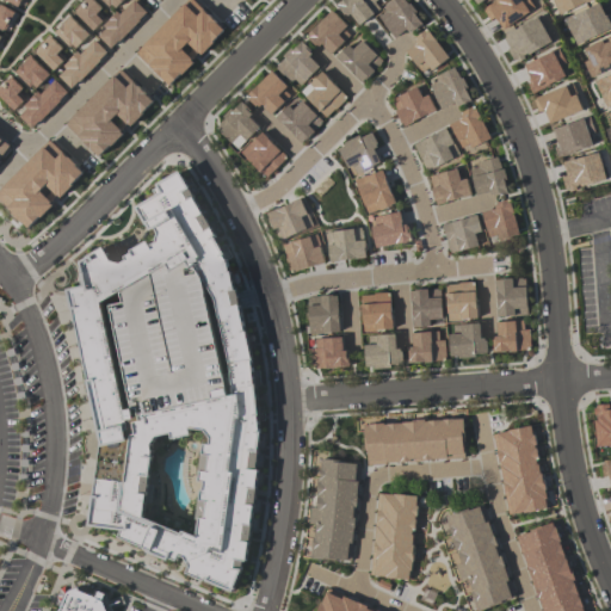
[(93,0),(86,0),(80,6),(79,6),(74,11),(75,12),(74,13),(93,30),(105,19),(98,12),(102,8),(93,0)]
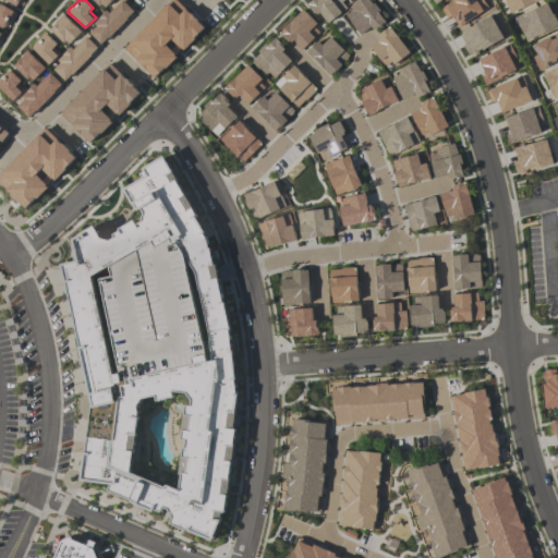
[(89,33),(100,44),(108,37),(108,38),(128,20),(126,19),(134,11),(122,0),(109,13),(106,10),(98,17),(99,19),(94,23),(96,26),(89,33)]
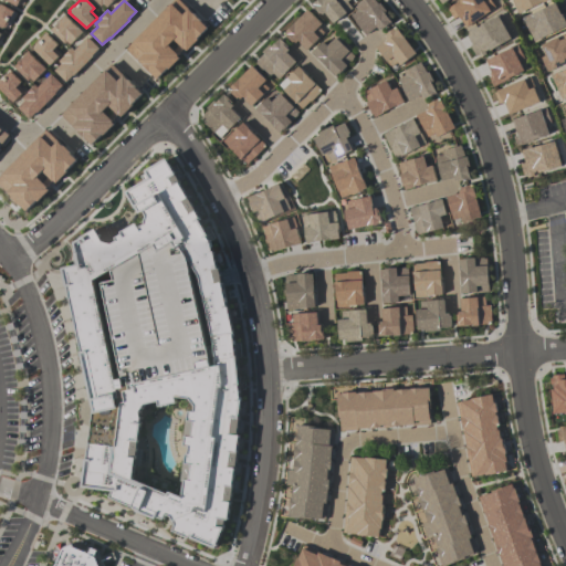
[(94,0),(105,10),(114,0),(94,0)]
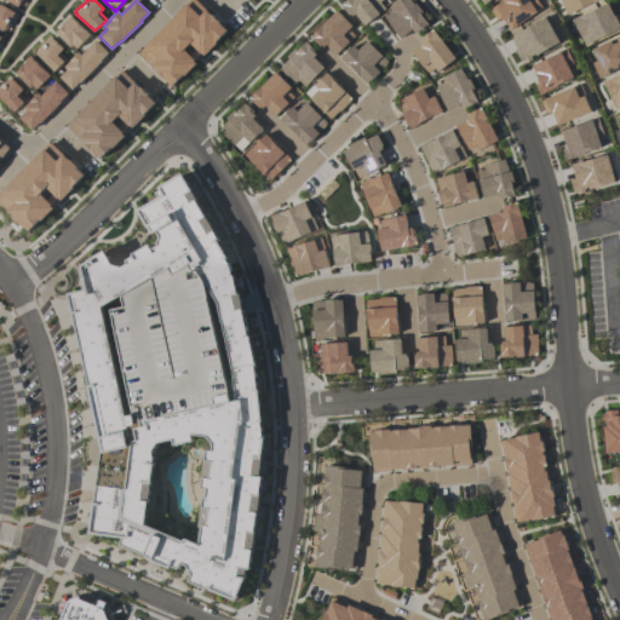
[(190,0),(137,53),(171,87),(195,63),(193,61),(194,59),(184,50),(190,44),(200,53),(201,53),(205,56),(217,44),(216,42),(228,30),(196,0),(190,0)]
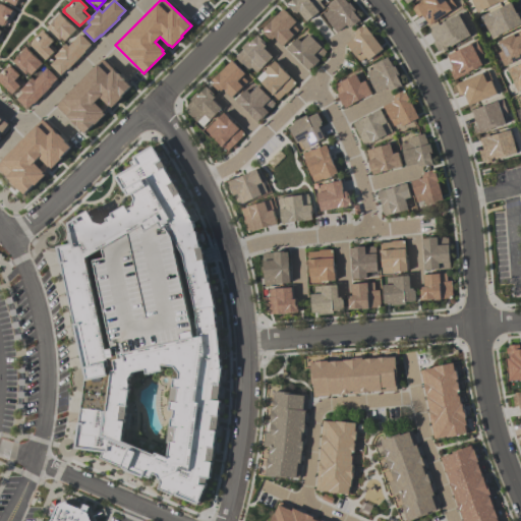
[(296,14),(294,12),(293,13),(286,4),(290,0),(321,0),(319,2),(324,8),(320,12),(319,11),(306,21),(298,12),(296,14)]
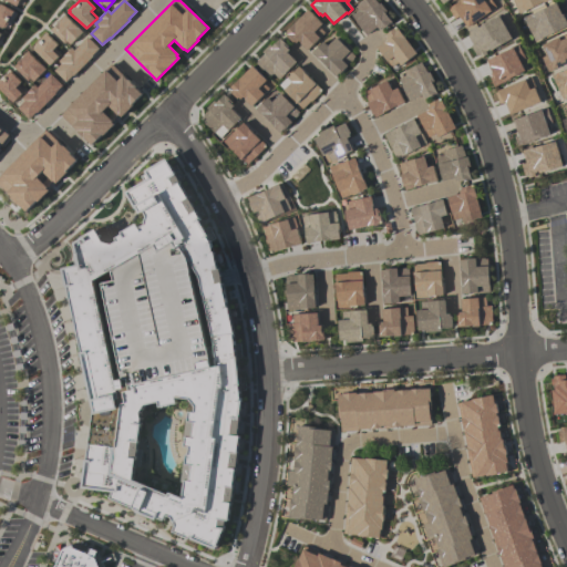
[(354,7),(363,0),(374,0),(379,4),(380,3),(387,11),(384,12),(391,22),(381,30),(381,29),(379,30),(377,28),(366,35),(351,17),(358,11),(354,7)]
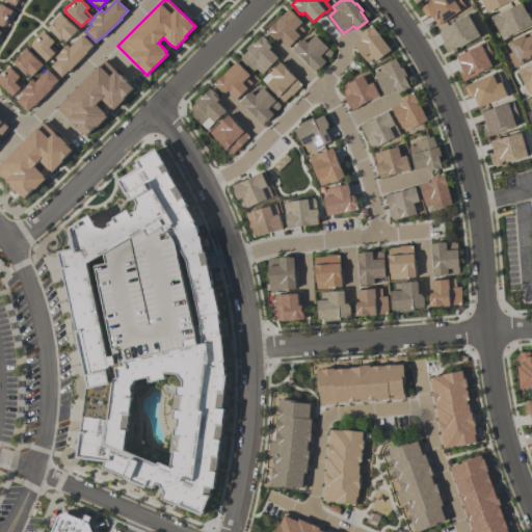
[(420,8),(432,0),(459,0),(466,7),(439,26),(431,16),(427,18),(420,8)]
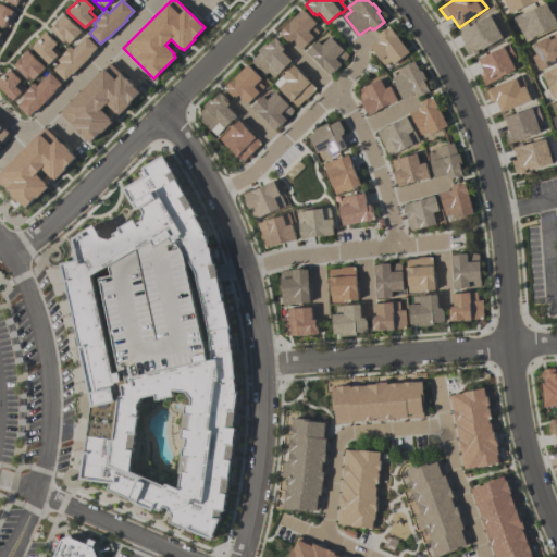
[(540,0),(533,3),(532,2),(509,13),(504,0),(540,0)]
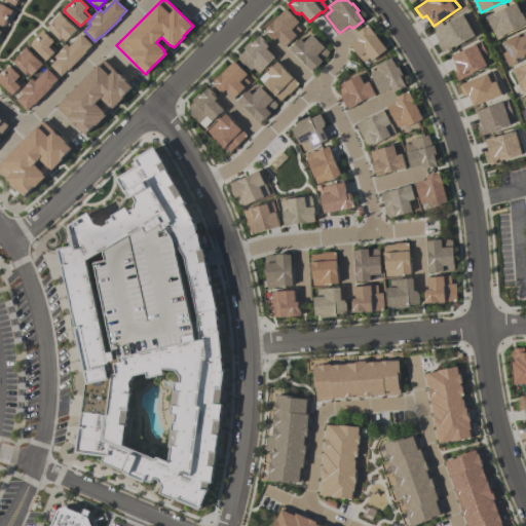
[(485,16),(493,12),(516,2),(521,13),(524,12),(525,16),(525,24),(496,39),(485,16)]
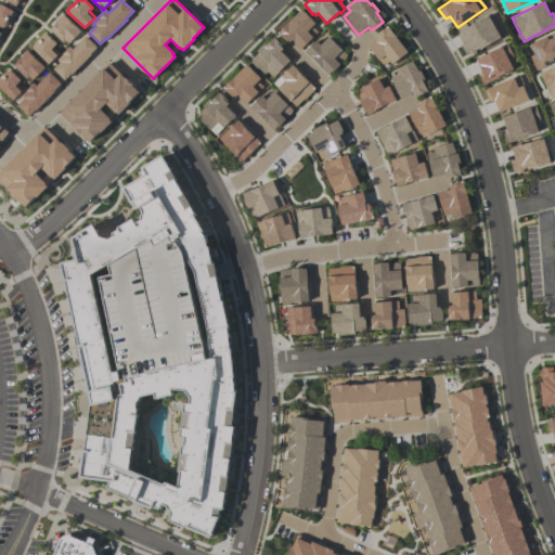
[(0,26),(0,3),(12,11),(7,22),(8,23),(4,27),(3,27),(2,28),(0,26)]
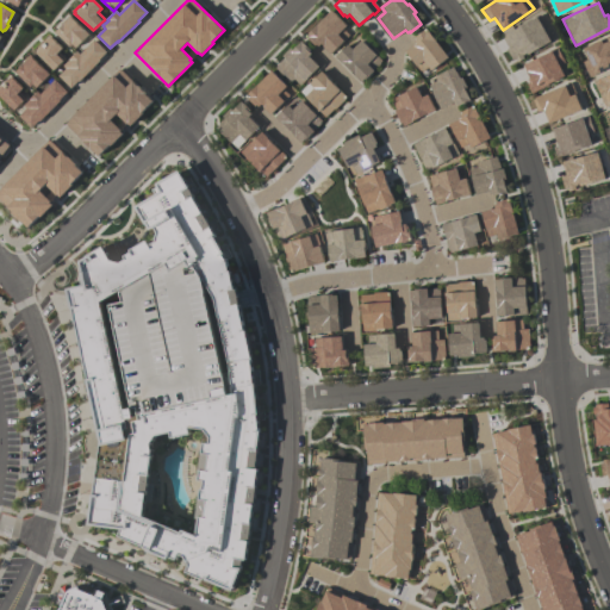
[(305,36),(330,11),(346,26),(343,30),(349,36),(330,55),(322,47),(323,47),(321,44),(318,48),(316,45),(315,47),(305,36)]
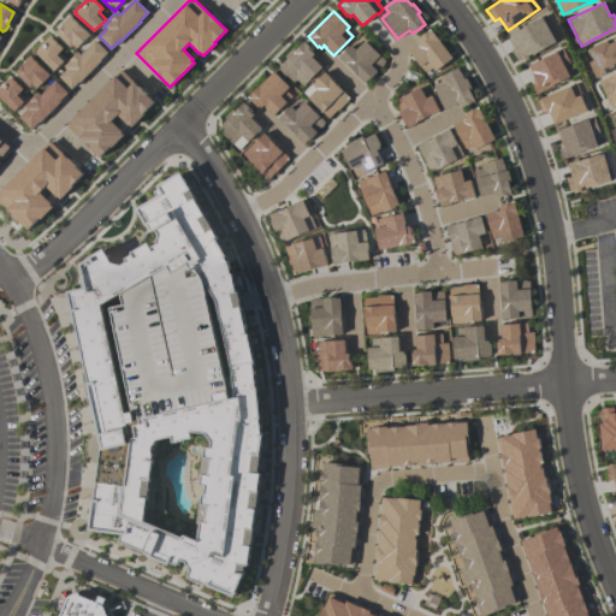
[(55,33),(70,17),(84,31),(86,30),(89,35),(76,48),(72,45),(70,47),(55,33)]
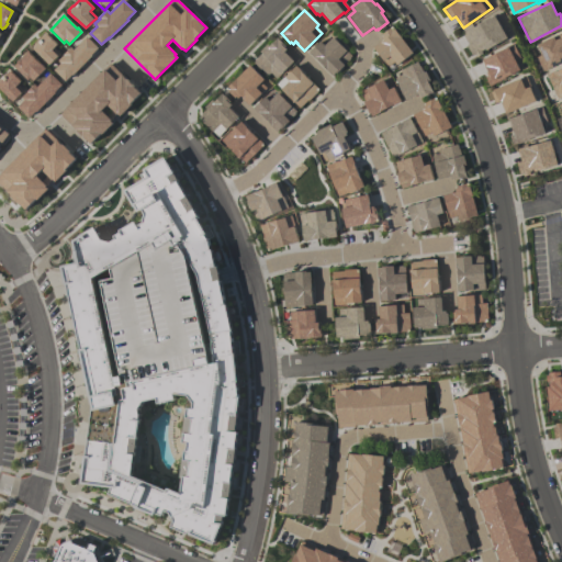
[(464,32),(494,15),(506,38),(485,51),(484,49),(481,52),(483,54),(476,57),(475,55),(472,56),(467,46),(469,44),(463,35),(465,34),(464,32)]
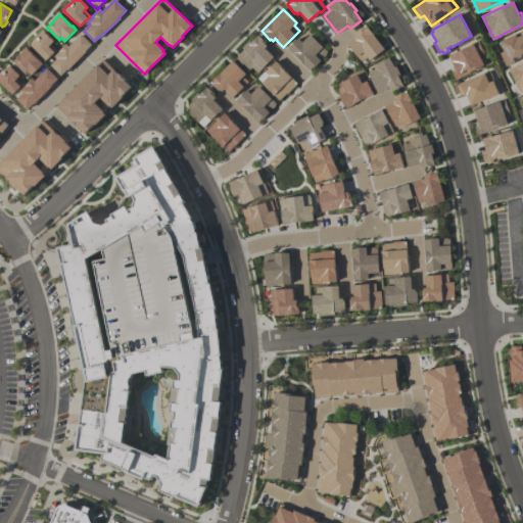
[(346,44),(354,38),(354,39),(357,38),(354,35),(357,33),(355,32),(365,25),(384,50),(369,61),(367,57),(361,62),(346,44)]
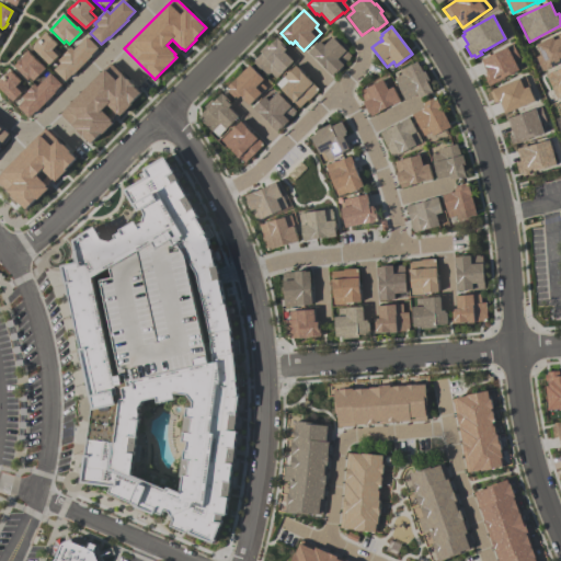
[(536,57),(540,55),(536,45),(560,33),(560,63),(542,71),(536,57)]
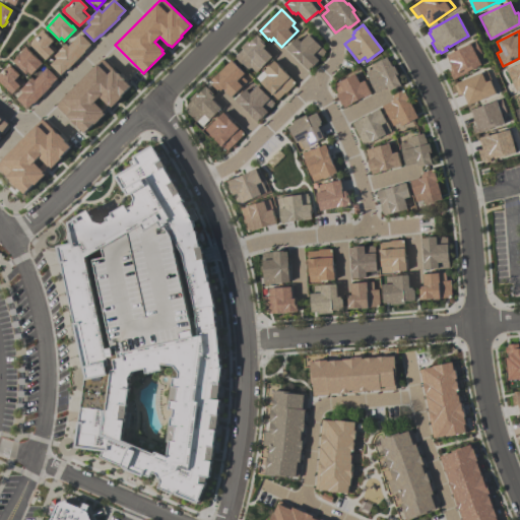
[(43,31),(52,42),(49,45),(55,50),(46,60),(29,45),(30,44),(29,43),(34,39),(35,40),(43,31)]
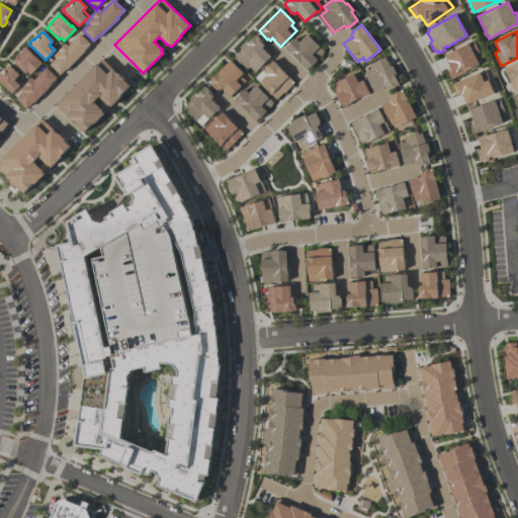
[(56,58),(50,65),(60,75),(66,69),(67,70),(85,52),(84,51),(90,45),(80,33),(68,46),(65,44),(59,51),(54,56),(56,58)]
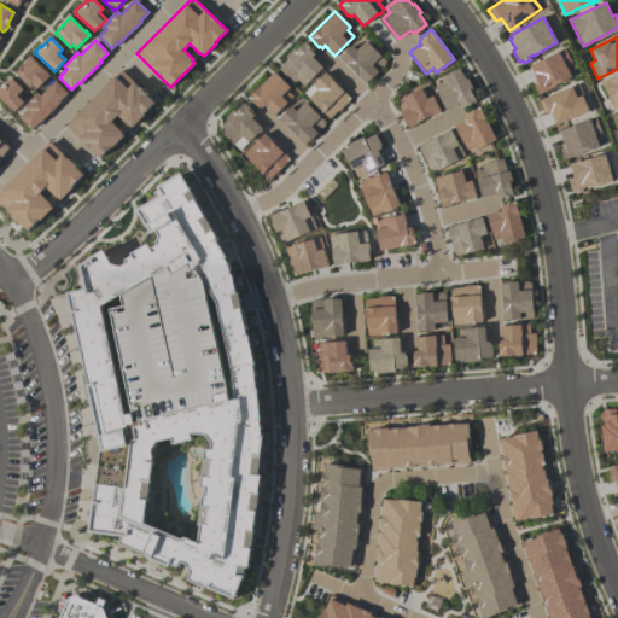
[(339,58),(351,45),(356,51),(366,41),(386,62),(378,71),(369,81),(368,80),(365,83),(357,76),(359,75),(347,64),(345,64),(339,58)]
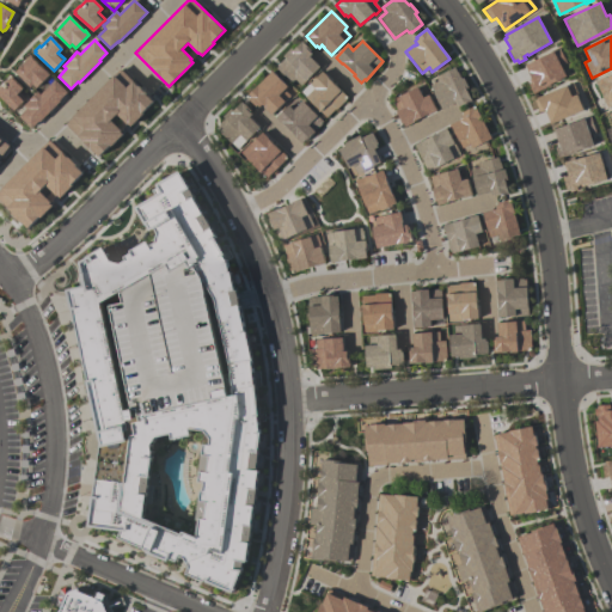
[(301,86),(295,79),(291,84),(276,68),(280,65),(280,63),(285,59),(283,56),(291,48),(293,50),(301,42),(311,51),(310,51),(312,54),(308,56),(319,67),(301,86)]
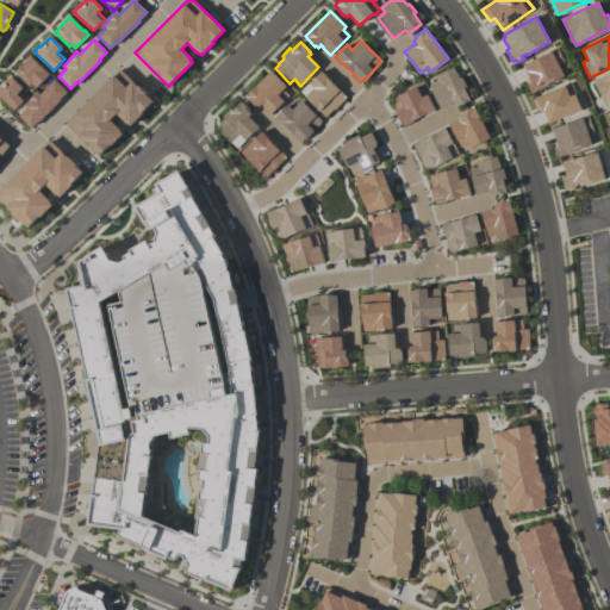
[(523,64),(551,51),(551,50),(556,48),(565,63),(559,66),(564,76),(547,85),(548,86),(531,94),(526,83),(529,82),(527,79),(529,78),(523,64)]
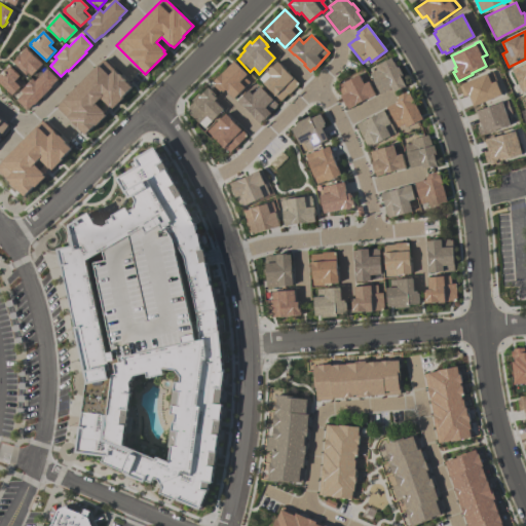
[(12,63),(26,48),(37,61),(38,60),(42,64),(31,76),(28,73),(26,75),(12,63)]
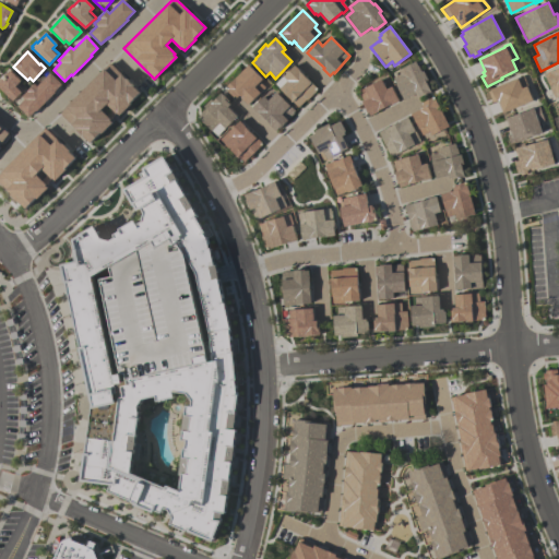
[(397,70),(415,61),(417,66),(418,66),(420,72),(423,71),(428,81),(426,82),(430,92),(419,97),(419,95),(416,96),(415,94),(403,99),(392,79),(400,74),(397,70)]
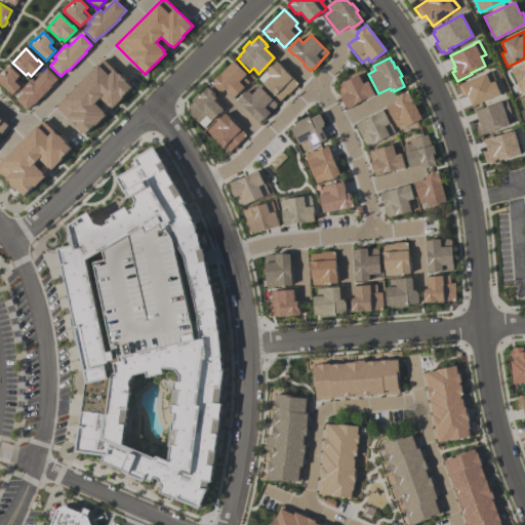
[(56,107),(84,134),(104,115),(102,113),(103,112),(94,104),(101,97),(110,107),(110,106),(112,109),(122,98),(121,96),(130,87),(103,59),(56,107)]
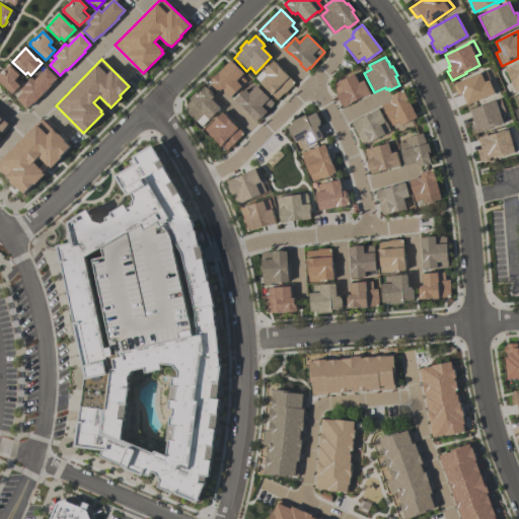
[(230,97),(222,88),(219,91),(218,89),(217,90),(209,82),(230,61),(243,74),(241,76),(246,81),(230,97)]
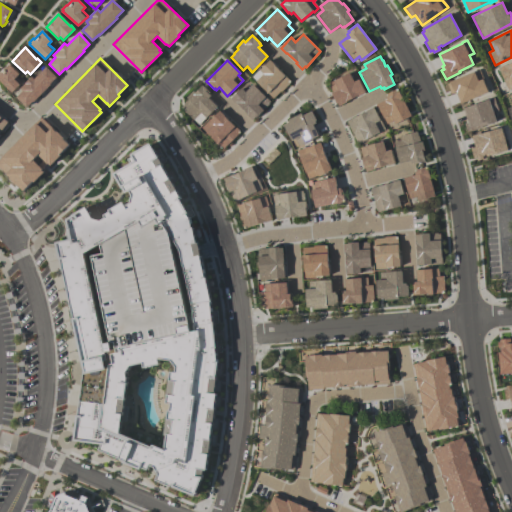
[(252,77),(259,69),(260,70),(270,60),(275,66),(291,82),(281,92),(280,91),(273,98),(268,93),(267,94),(266,92),(252,77)]
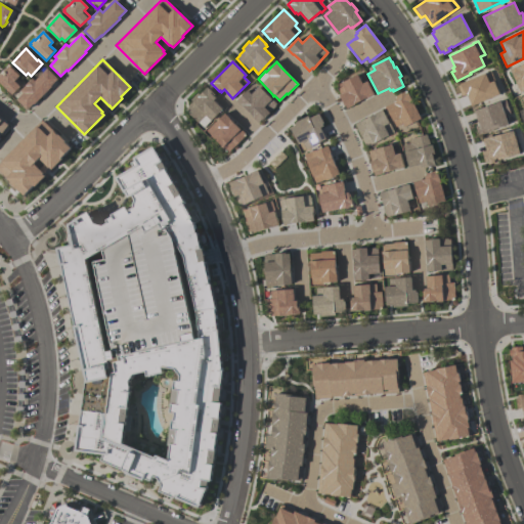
[(520,93),(523,91),(523,63),(519,67),(518,66),(510,70),(515,81),(514,82),(520,93)]
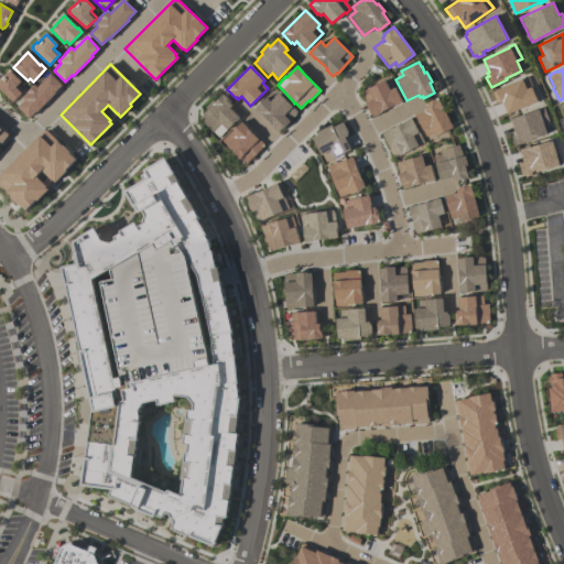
[(0,89),(0,79),(1,80),(10,72),(20,82),(17,85),(23,91),(12,101),(0,89)]
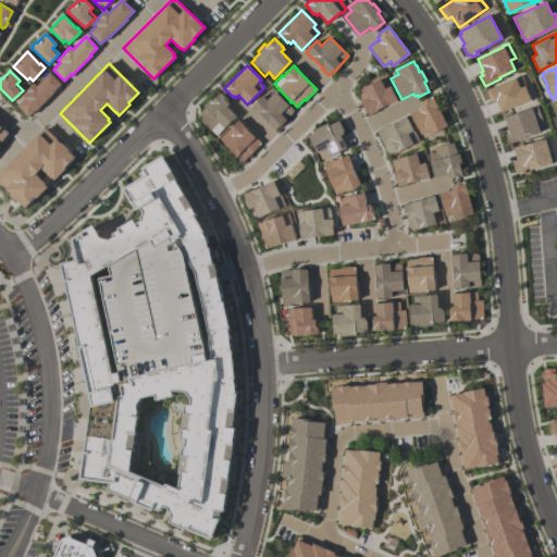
[(17,106),(28,118),(54,93),(53,91),(61,84),(50,73),(36,86),(34,83),(26,90),(26,91),(21,96),(24,99),(17,106)]
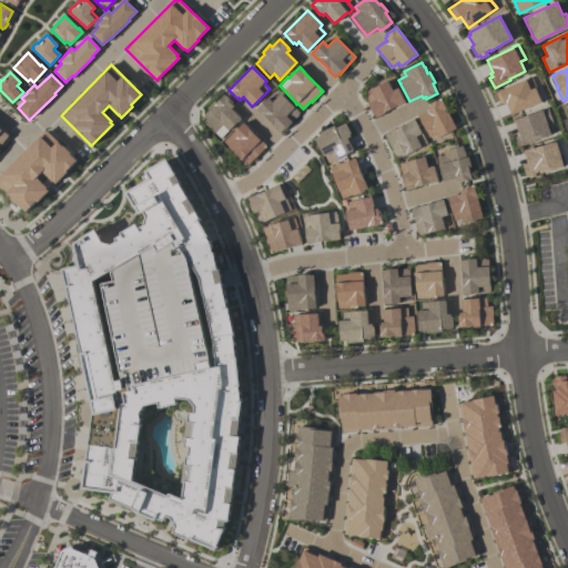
[(498,91),(531,78),(536,89),(541,103),(510,115),(506,102),(500,104),(496,93),(498,92),(498,91)]
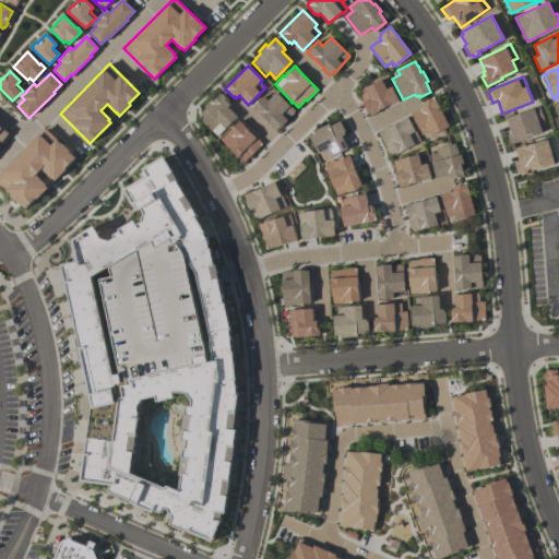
[(358,91),(381,80),(387,90),(391,87),(399,102),(392,105),(391,104),(378,111),(369,116),(368,113),(367,114),(361,102),(363,102),(358,91)]
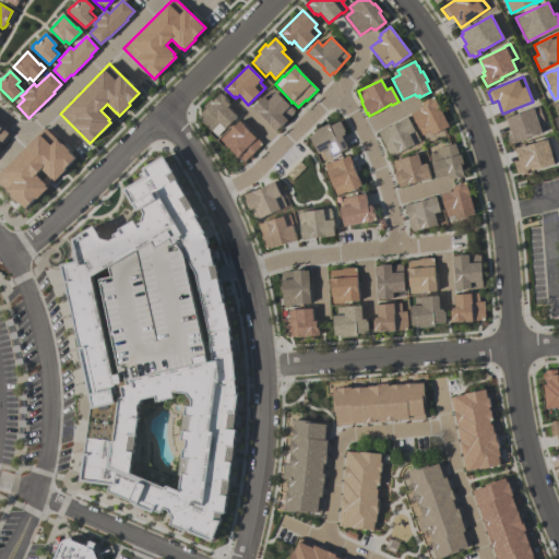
[(251,108),(263,96),(268,100),(276,92),(295,111),(293,114),(294,114),(287,120),(287,121),(280,129),(278,129),(275,131),(268,123),(269,123),(259,113),(258,114),(251,108)]
